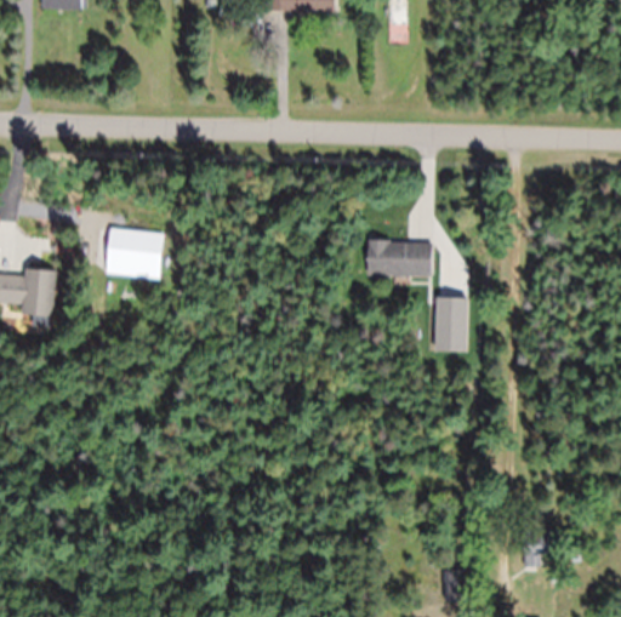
[(266,0),(267,10),(335,10),(335,0),(266,0)]
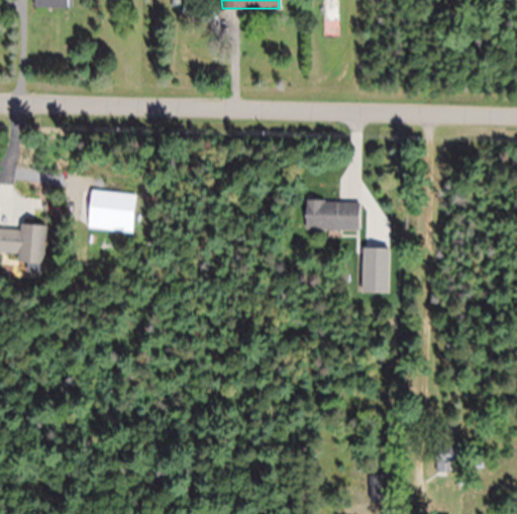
[(357,228),(358,199),(305,199),(305,228),(357,228)]
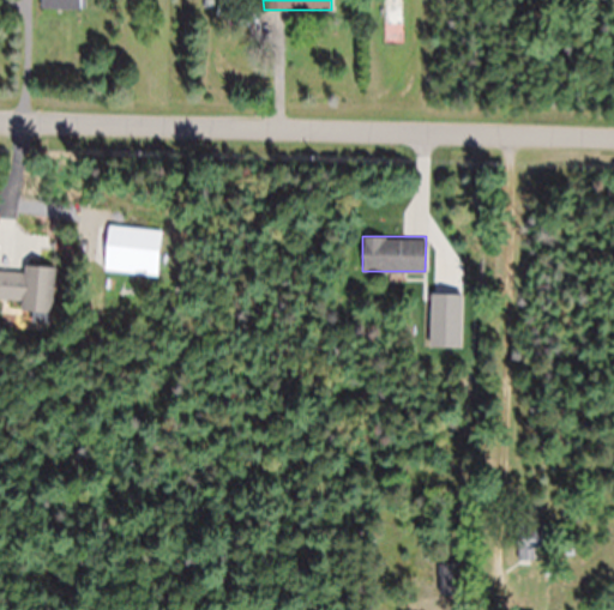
[(54,312),(55,267),(23,265),(22,271),(0,270),(0,297),(22,299),(20,310),(54,312)]
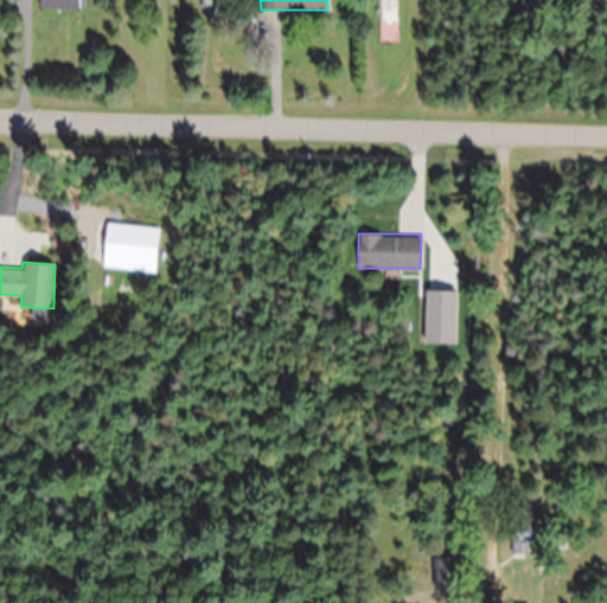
[(529,552),(529,518),(510,518),(510,552),(529,552)]
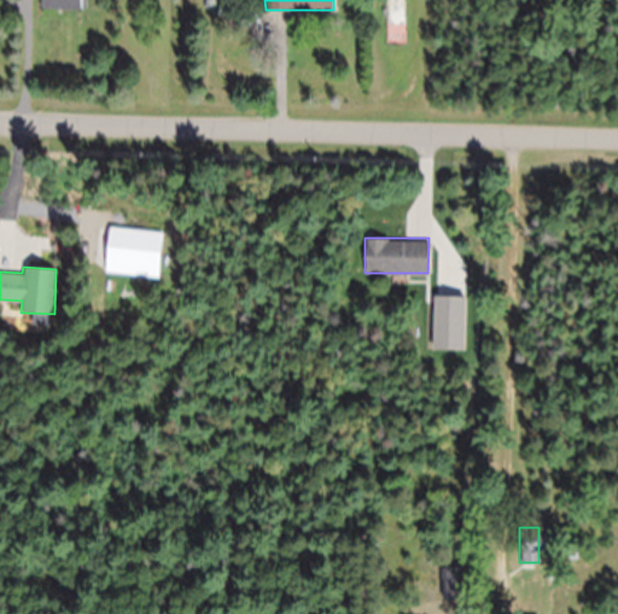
[(441,567),(441,598),(461,598),(461,567),(441,567)]
